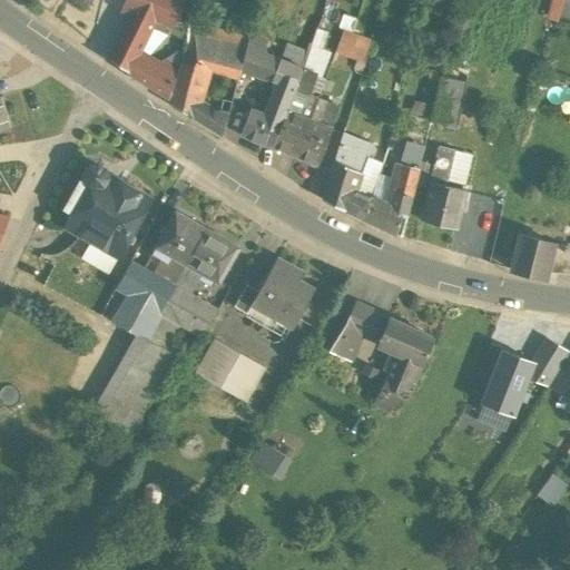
[(127,0),(123,10),(131,15),(133,13),(151,22),(151,21),(154,16),(173,25),(184,0),(127,0)]
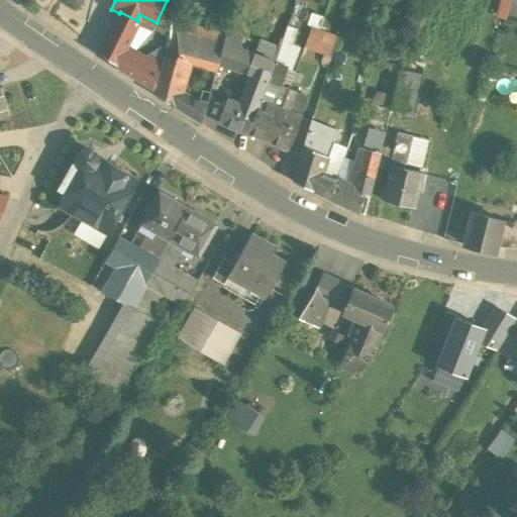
[(501,0),(499,17),(510,18),(512,0),(501,0)]
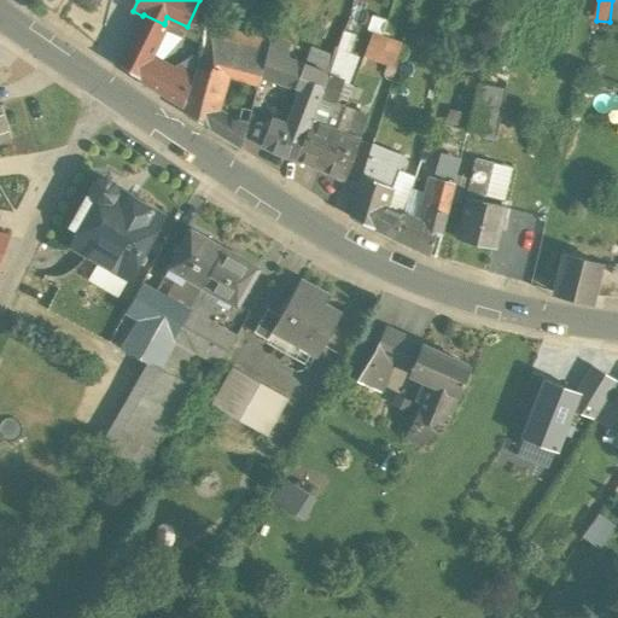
[(164,24),(144,15),(143,16),(117,65),(146,83),(158,62),(147,58),(165,24),(164,23),(164,24)]
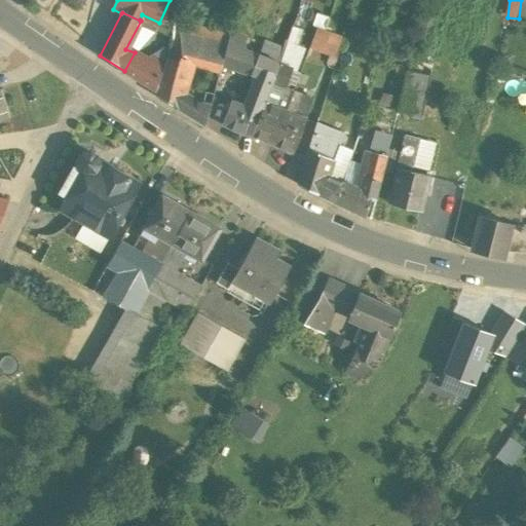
[(173,45),(166,64),(191,63),(194,55),(222,64),(229,37),(176,21),(173,45)]
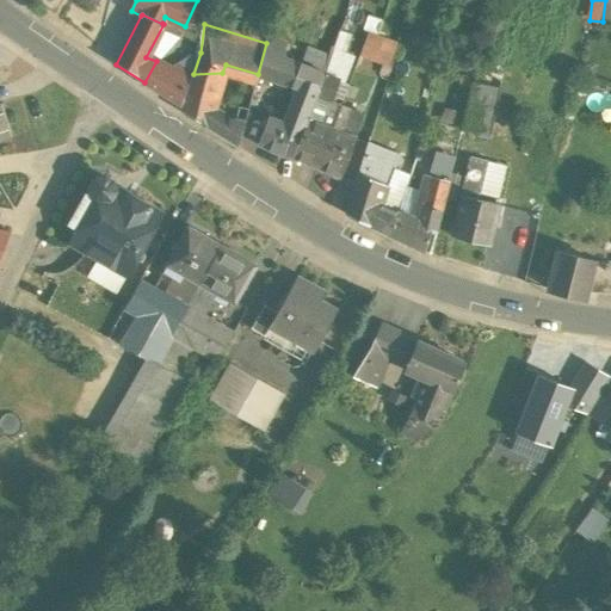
[(351,36),(340,31),(333,49),(344,53),(351,36)]
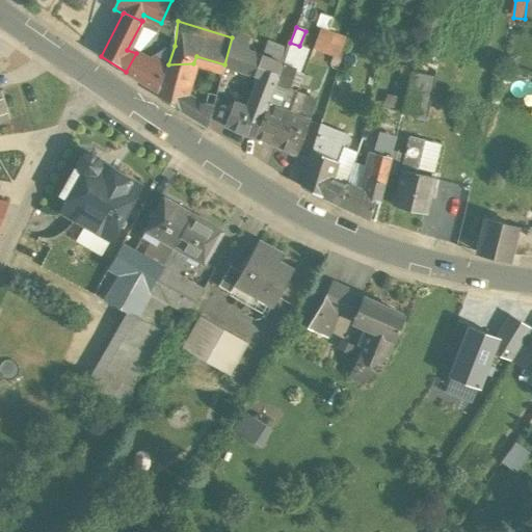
[(319,27),(313,48),(339,57),(346,35),(319,27)]
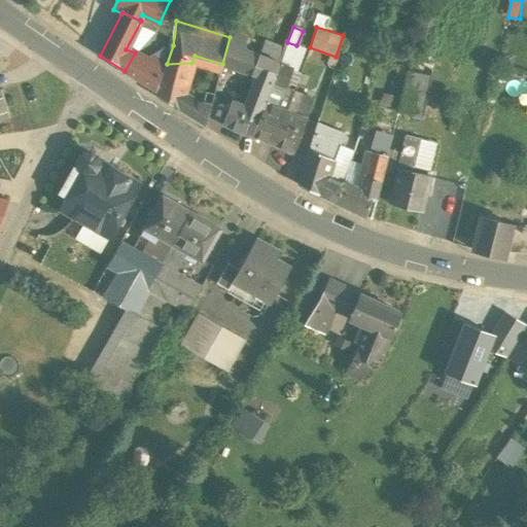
[(222,64),(238,69),(244,51),(240,50),(243,41),(230,37),(222,64)]
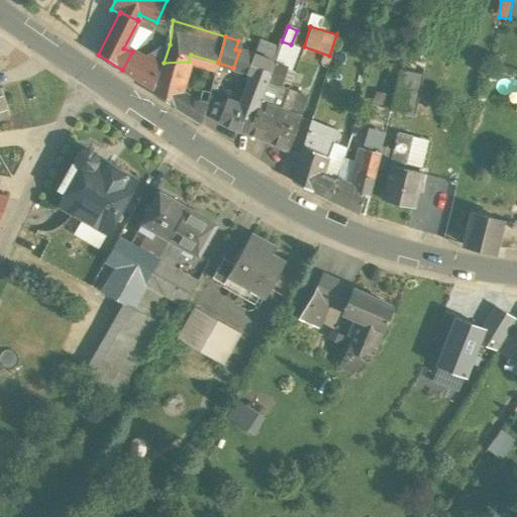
[(274,64),(239,50),(233,68),(250,75),(268,81),(274,64)]
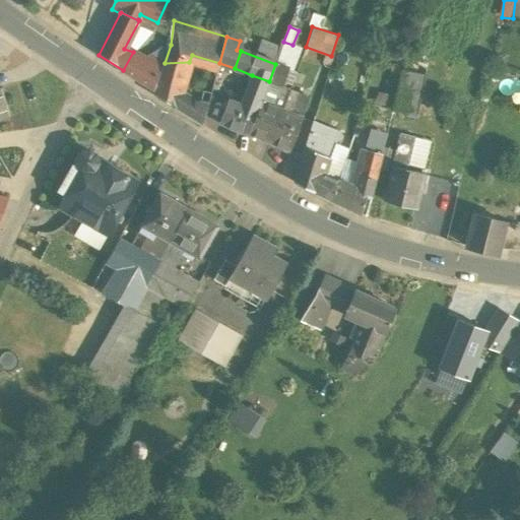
[(149,57),(143,61),(136,78),(153,89),(163,62),(149,57)]
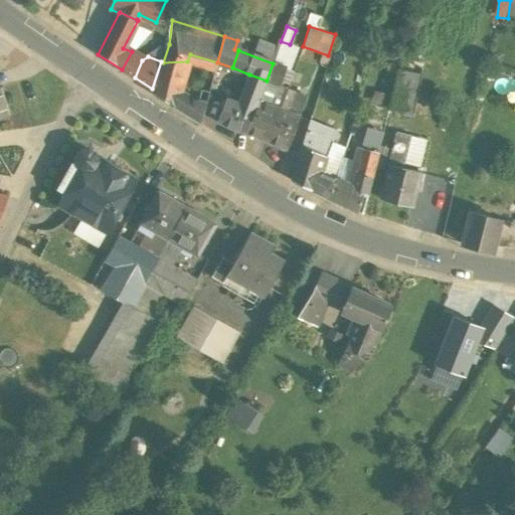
[(152,94),(173,107),(187,61),(163,62),(152,94)]
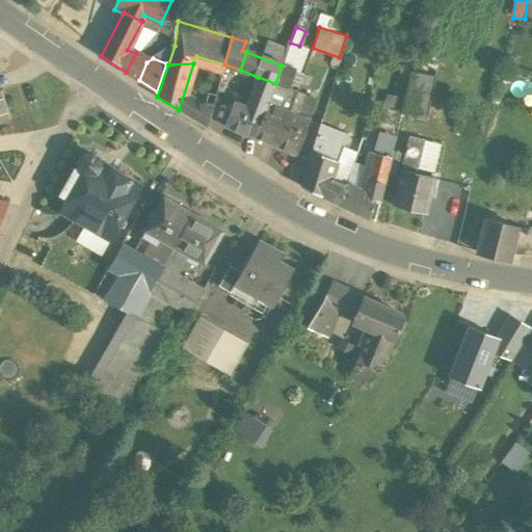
[(435,77),(411,72),(402,111),(426,117),(435,77)]
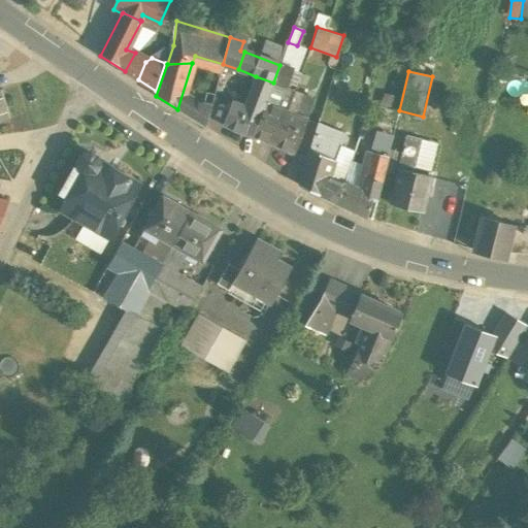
[(273,83),(256,76),(253,86),(269,93),(273,83)]
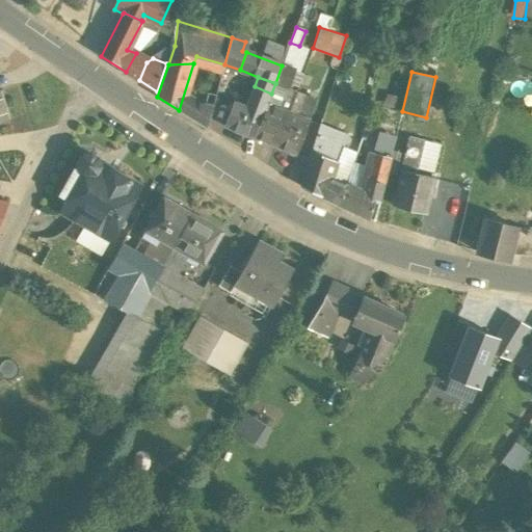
[(255,86),(243,114),(235,110),(228,126),(256,137),(268,103),(271,94),(255,86)]
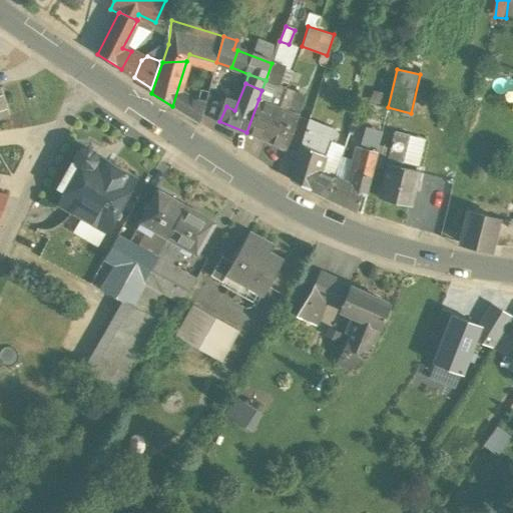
[(286,88),(276,84),(269,103),(279,107),(286,88)]
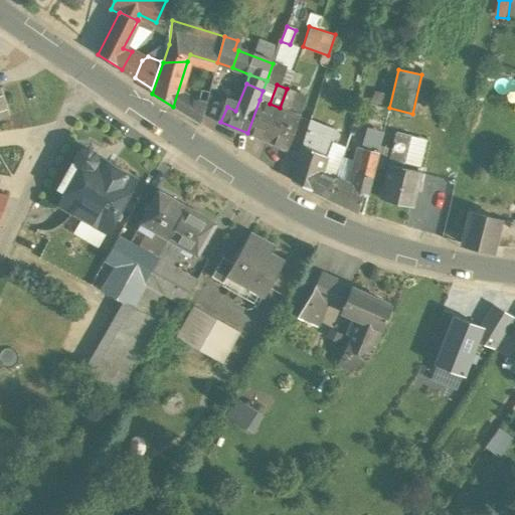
[(197,100),(192,101),(186,115),(199,123),(205,110),(210,92),(201,89),(197,100)]
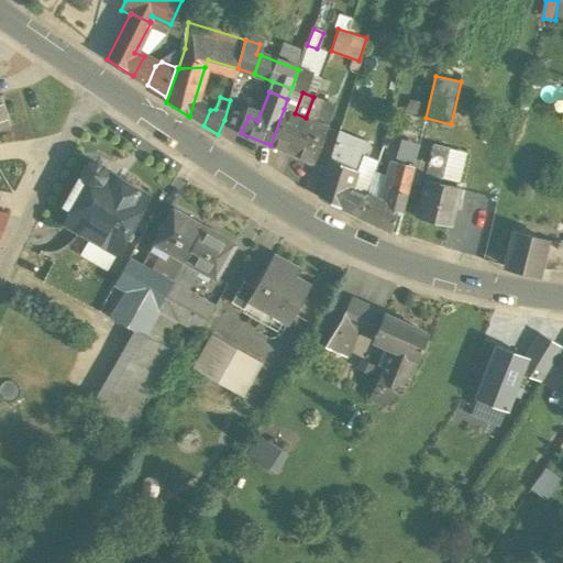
[(210,110),(195,101),(189,117),(203,125),(210,110)]
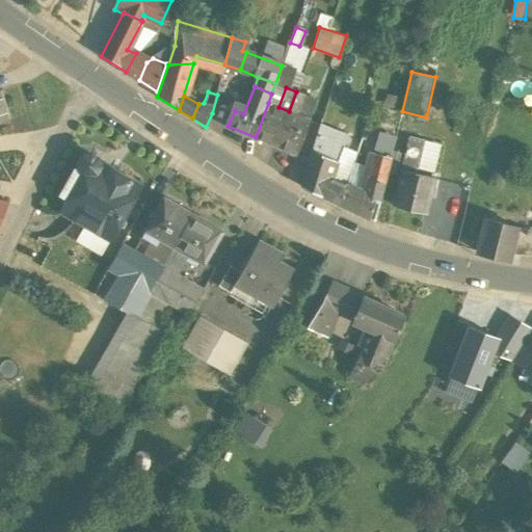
[(278,107),(268,103),(256,137),(276,145),(289,111),(278,107)]
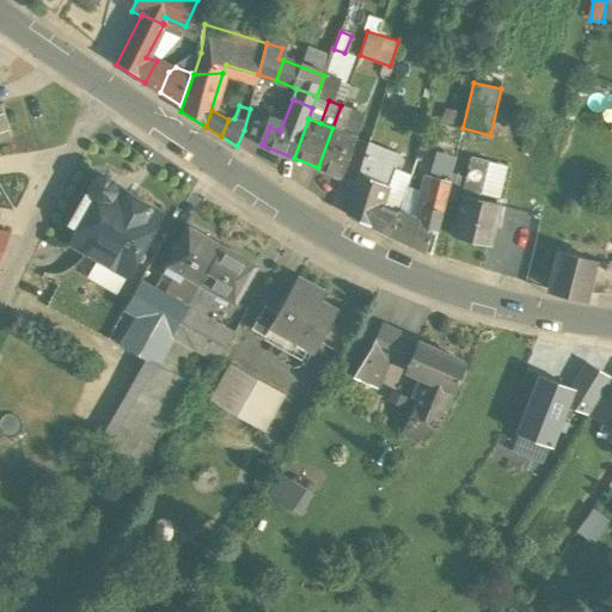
[(332,128),(318,167),(340,177),(356,138),(332,128)]
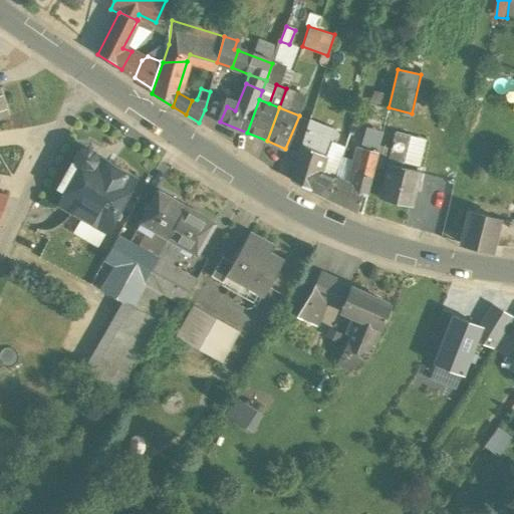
[(335,131),(309,119),(301,146),(325,156),(335,131)]
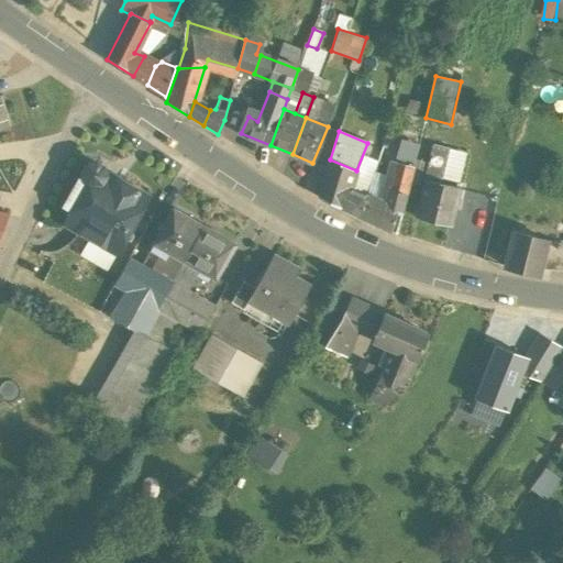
[(415,147),(401,144),(398,155),(411,158),(415,147)]
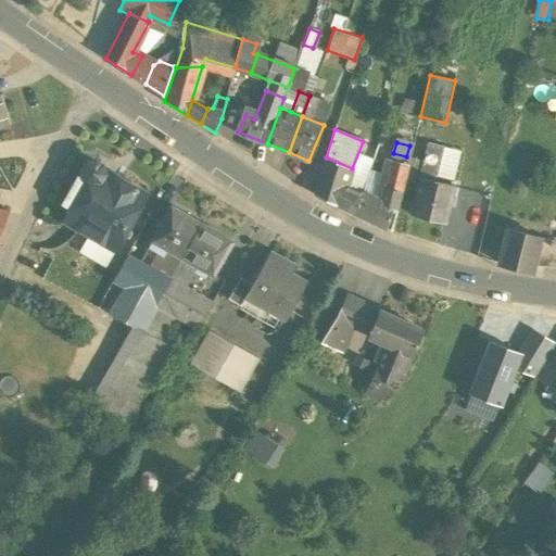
[(425,153),(418,180),(433,184),(442,148),(427,144),(425,153)]
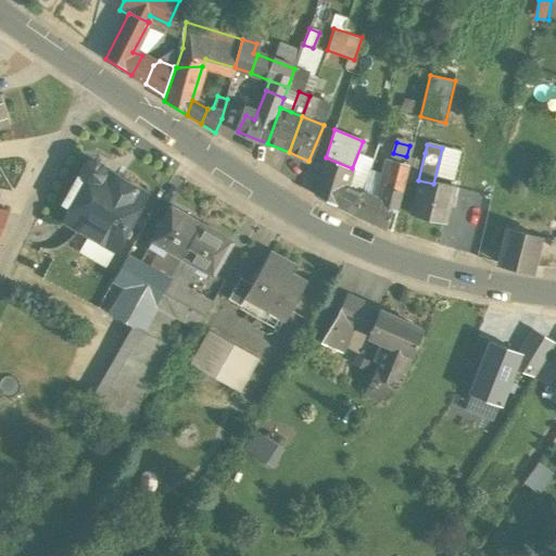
[(425,153),(412,150),(411,158),(408,165),(404,182),(417,186),(418,180),(425,153)]
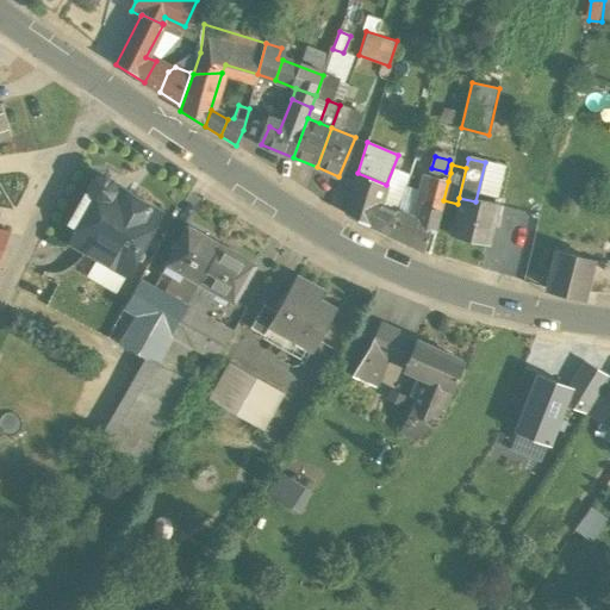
[(446,172),(431,168),(429,176),(448,181),(450,173),(446,172)]
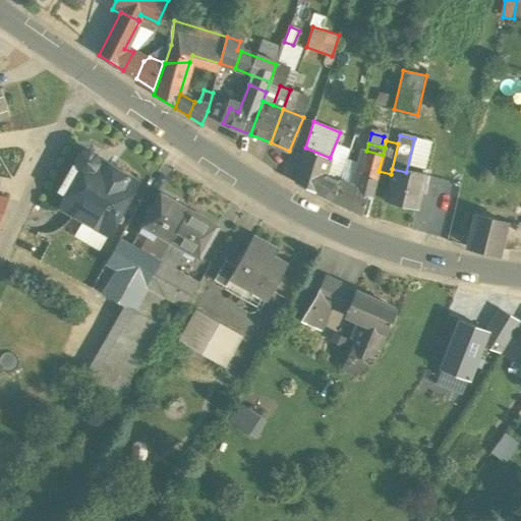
[(330,158),(305,148),(300,163),(324,174),(330,158)]
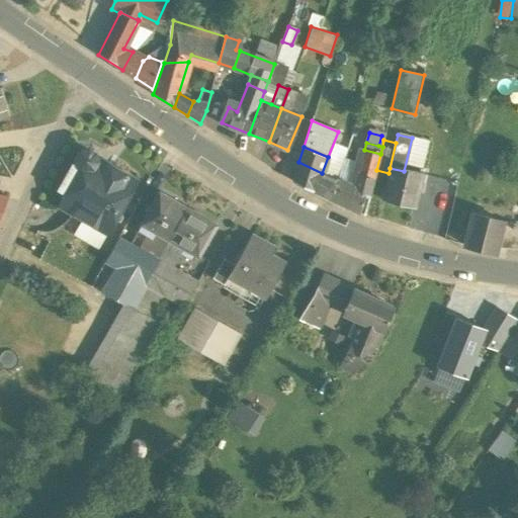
[(108,172),(94,164),(96,162),(93,154),(87,150),(79,152),(75,159),(77,167),(79,168),(58,205),(83,220),(87,213),(110,227),(137,181),(111,167),(108,172)]
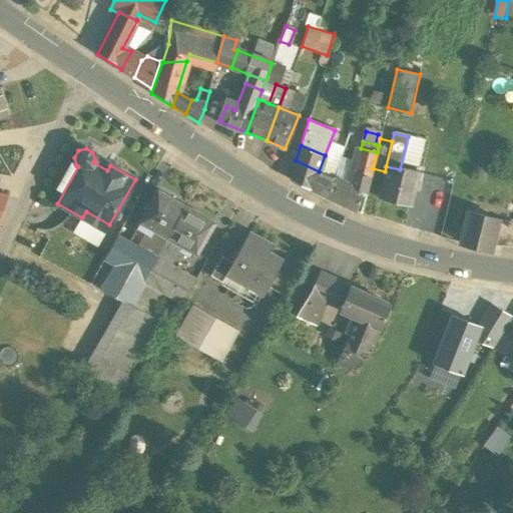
[(361,148),(360,148),(349,185),(362,192),(367,193),(373,168),(377,152),(361,148)]
